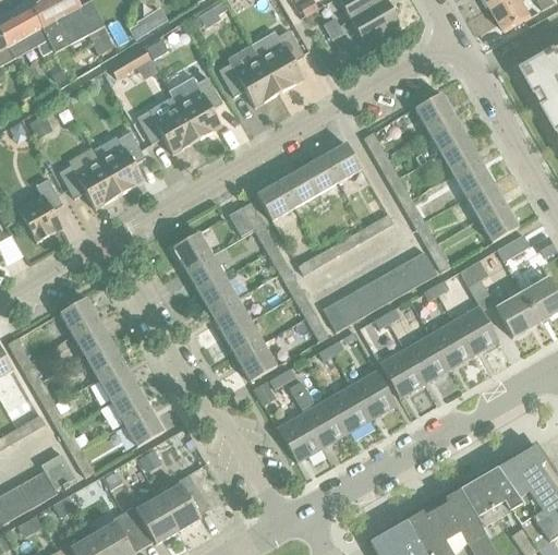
[(43,0),(31,7),(52,49),(53,48),(56,51),(89,33),(100,52),(116,44),(91,0),(80,5),(76,0),(43,0)]
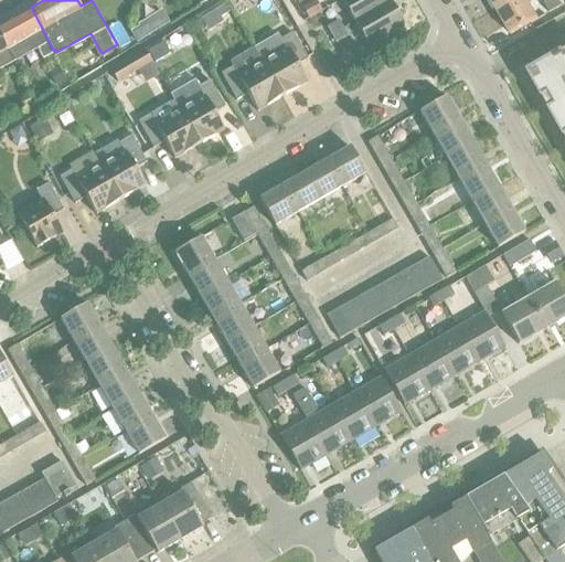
[(216,0),(204,4),(212,24),(236,16),(230,0),(216,0)]
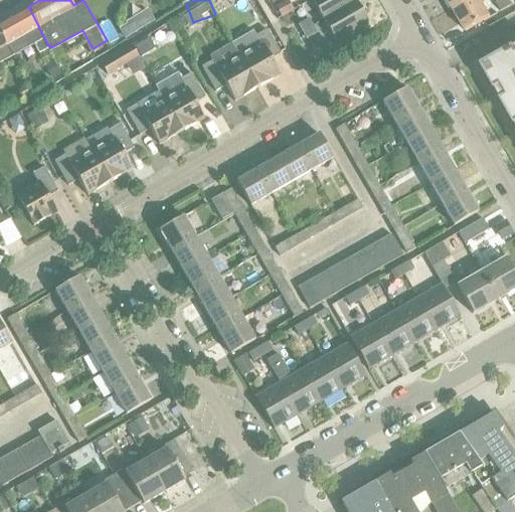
[(312,0),(322,18),(353,0),(312,0)]
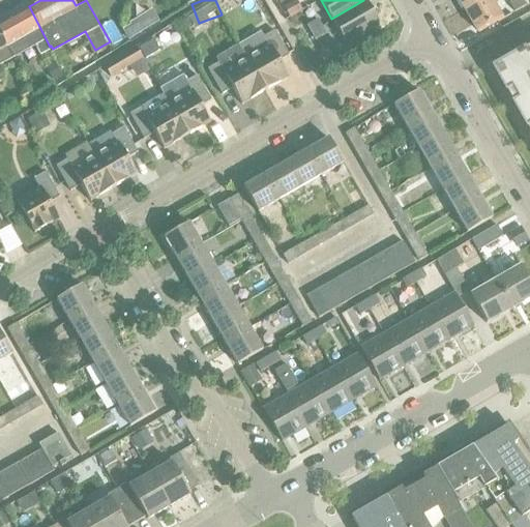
[(363,0),(331,19),(344,40),(378,21),(366,0),(363,0)]
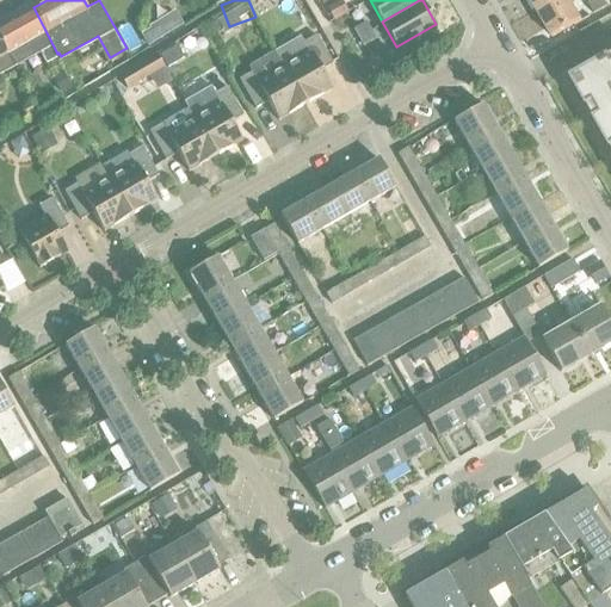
[(532,0),(537,10),(553,0),(532,0)]
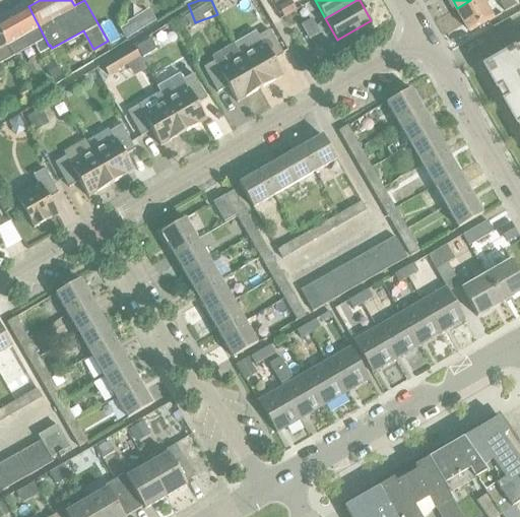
[(470,0),(457,8),(470,30),(495,16),(485,0),(470,0)]
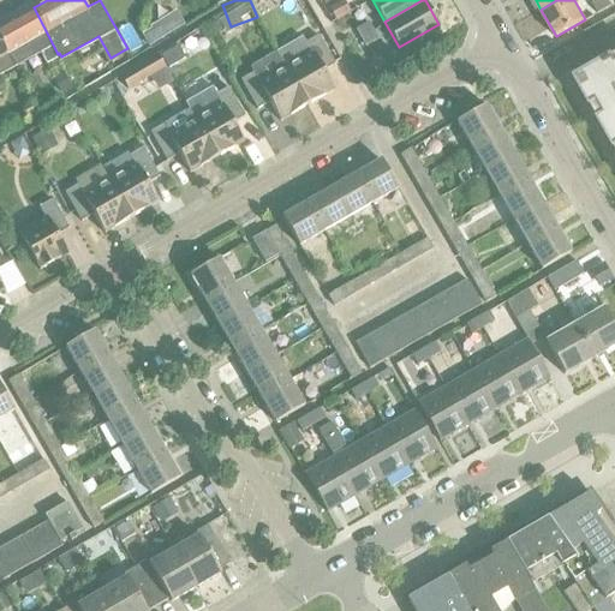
[(591,0),(598,12),(611,4),(609,0),(591,0)]
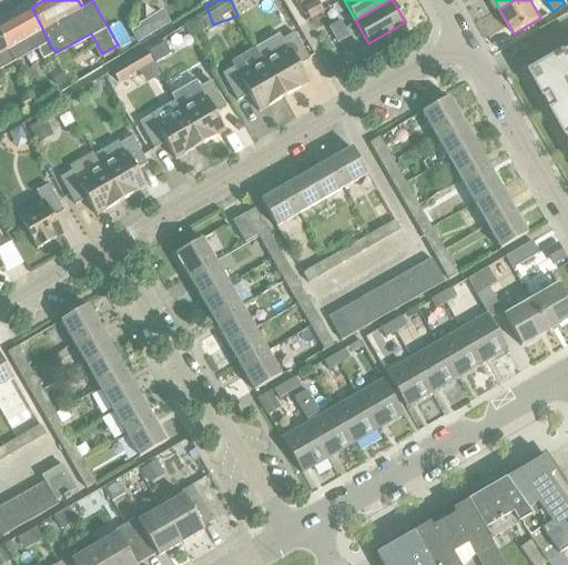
[(148,36),(174,19),(165,3),(139,20),(148,36)]
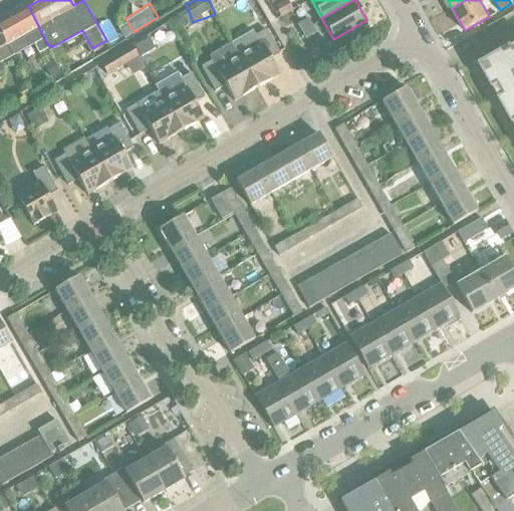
[(28,6),(0,20),(0,30),(12,53),(34,40),(40,50),(48,45),(28,6)]
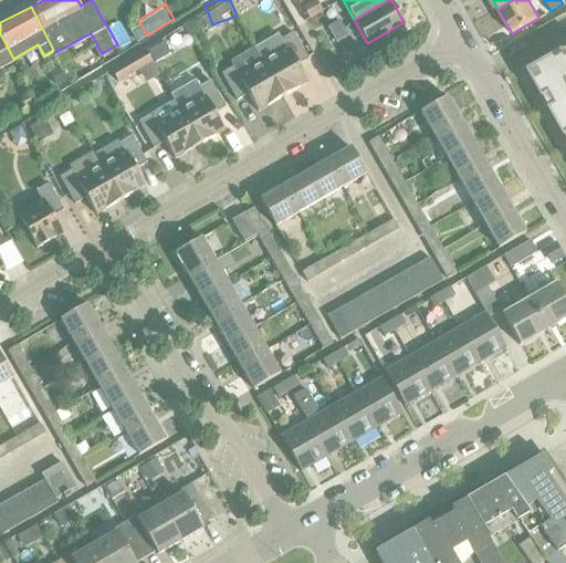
[(328,24),(333,33),(345,25),(339,18),(328,24)]
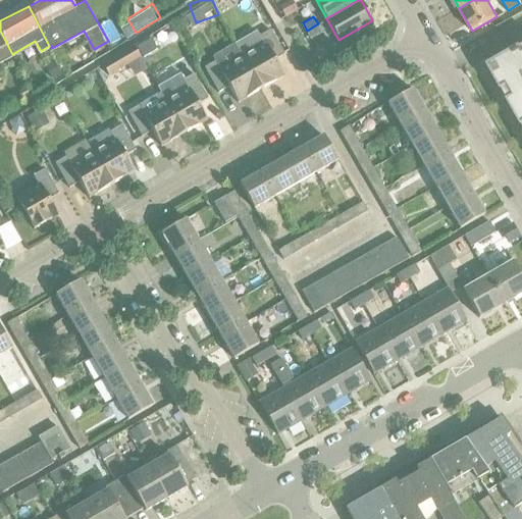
[(174,21),(143,36),(148,48),(179,34),(174,21)]
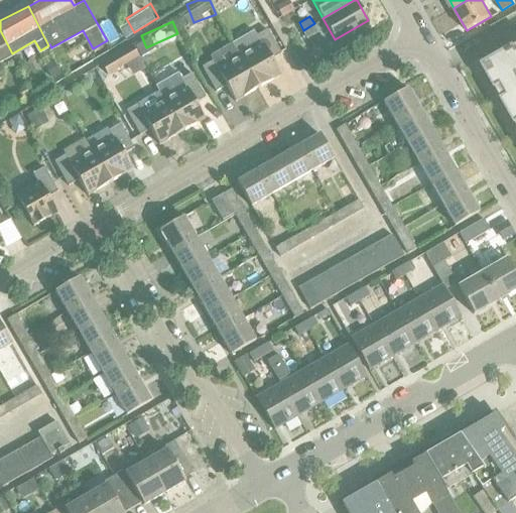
[(303,30),(307,36),(317,30),(314,23),(303,30)]
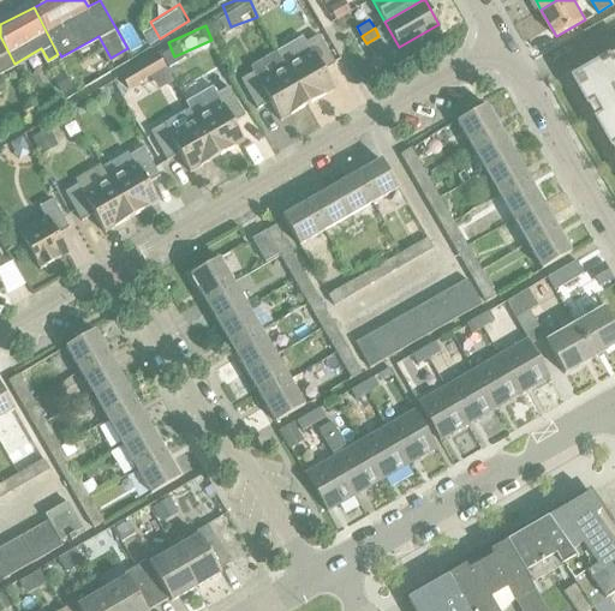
[(302,34),(276,48),(276,49),(286,66),(285,67),(306,103),(333,88),(322,69),(334,63),(317,33),(305,41),(302,34)]
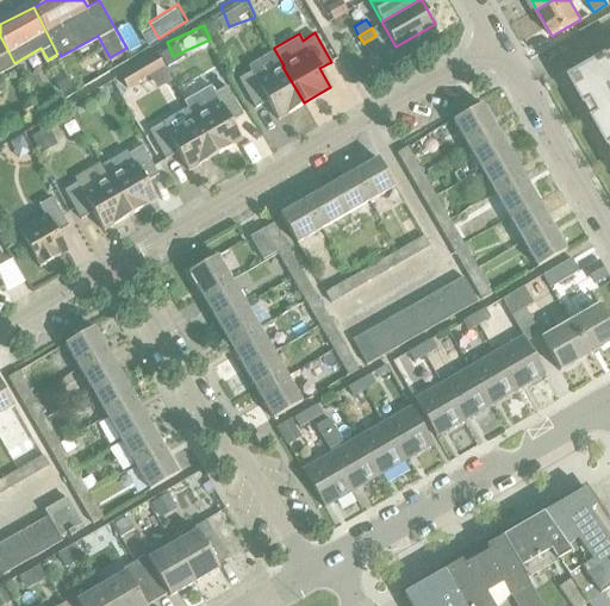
[(0,91),(1,91),(0,88),(0,70),(14,63),(0,36),(0,91)]
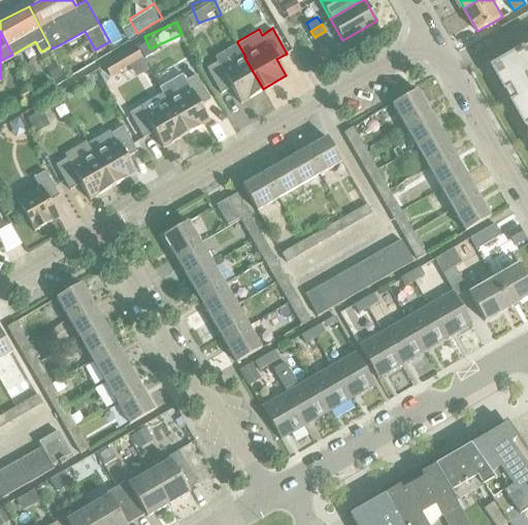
[(217,61),(205,67),(220,92),(231,86),(240,102),(263,89),(244,58),(245,57),(237,42),(213,56),(217,61)]
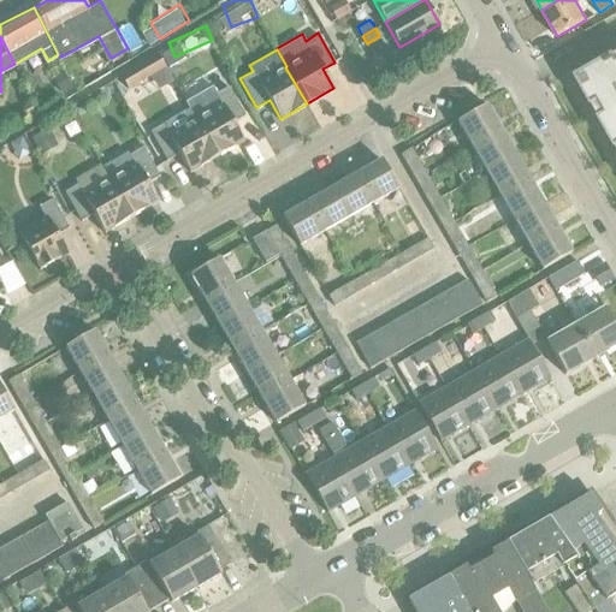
[(164,65),(157,53),(119,75),(126,88),(164,65)]
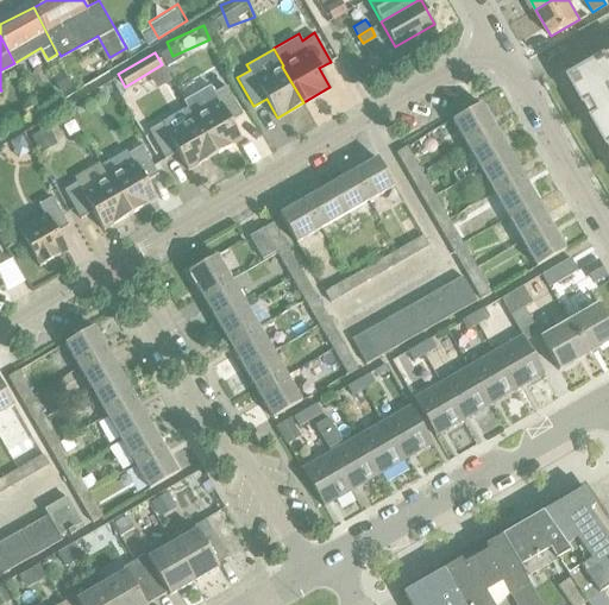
[(607,54),(569,76),(585,105),(592,101),(600,112),(591,117),(608,146),(608,145),(608,54),(608,55),(607,54)]
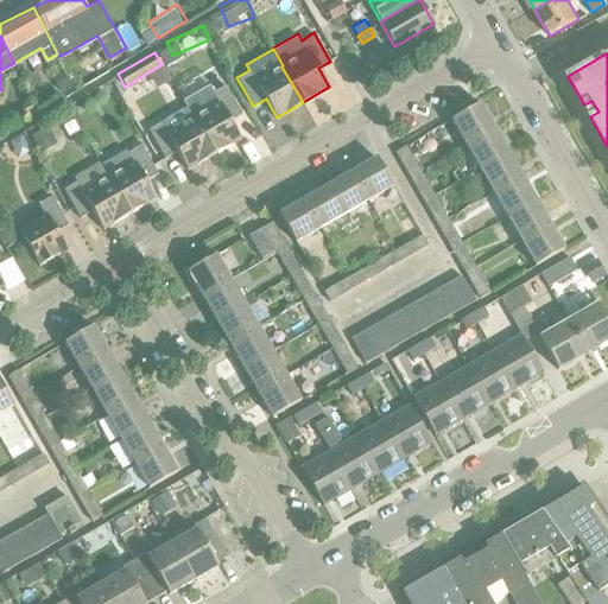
[(182,100),(192,118),(214,153),(240,138),(229,120),(241,113),(225,84),(214,90),(209,84),(182,100)]
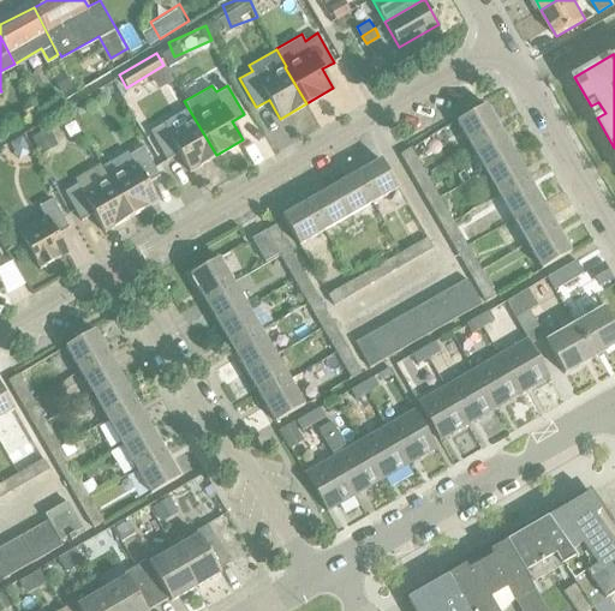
[(458,119),(472,144),(501,127),(487,102),(458,119)]
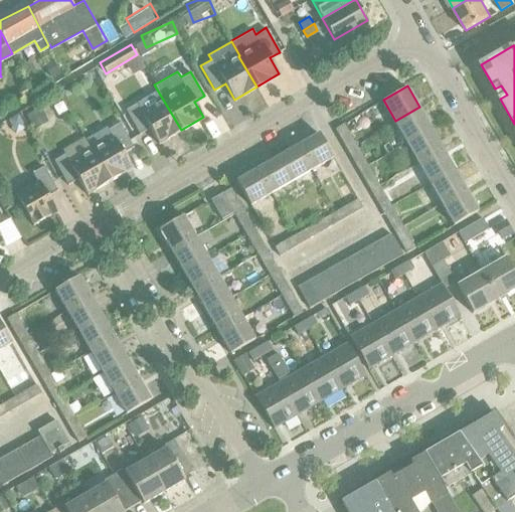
[(163,100),(142,112),(136,103),(125,109),(139,133),(150,128),(158,143),(181,130),(163,100)]
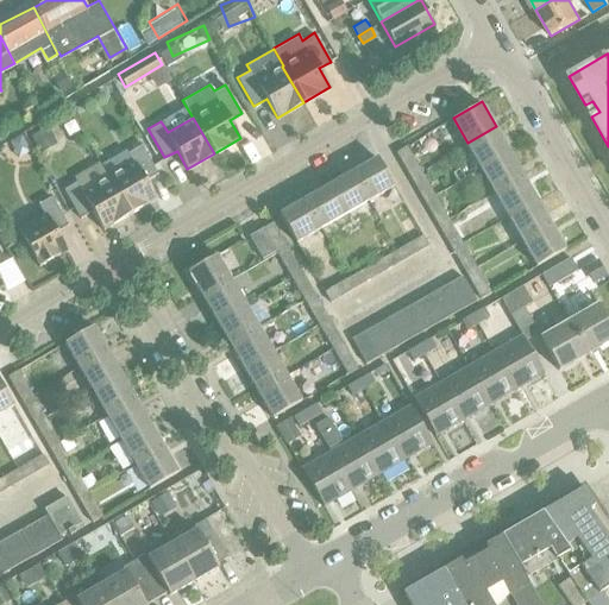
[(468,143),(481,166),(509,150),(496,126),(468,143)]
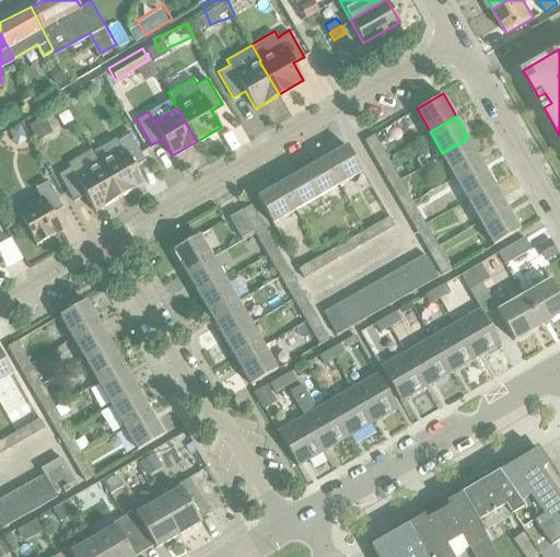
[(124,150),(100,163),(119,196),(143,183),(133,165),(144,159),(129,132),(117,139),(124,150)]
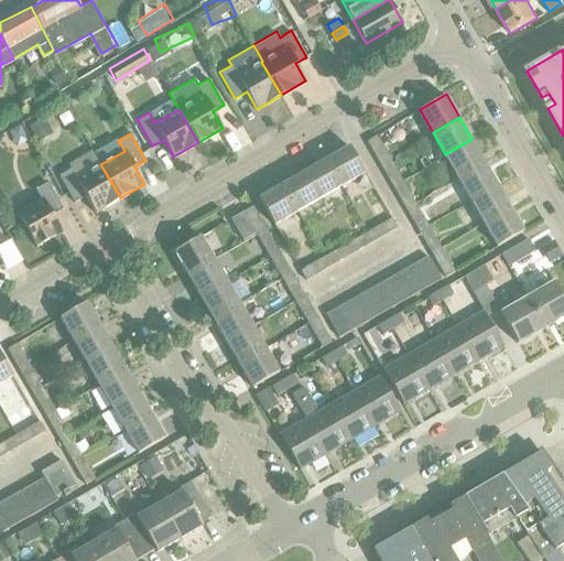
[(380,162),(390,157),(377,133),(367,139),(380,162)]
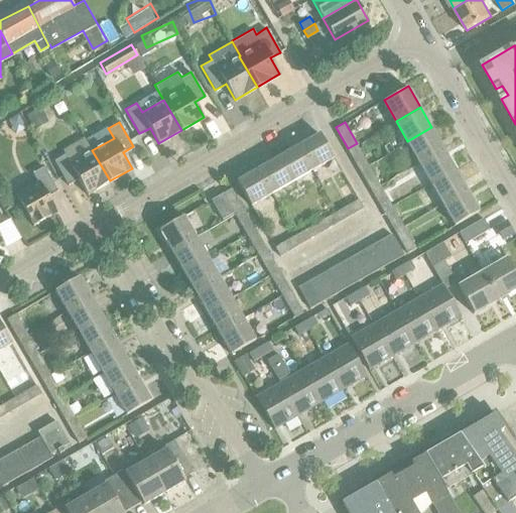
[(407,141),(419,161),(443,147),(431,127),(407,141)]
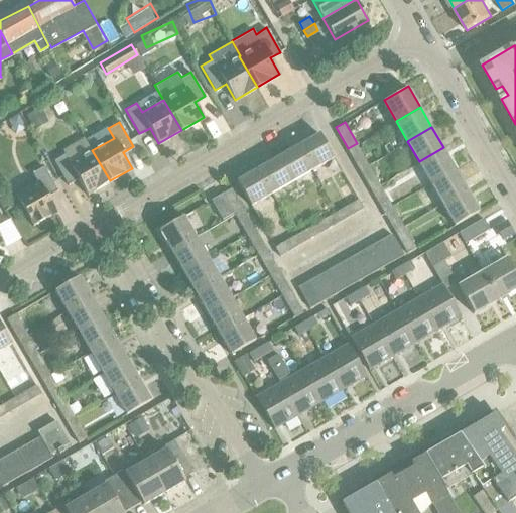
[(320,131),(299,143),(313,168),(335,156),(320,131)]
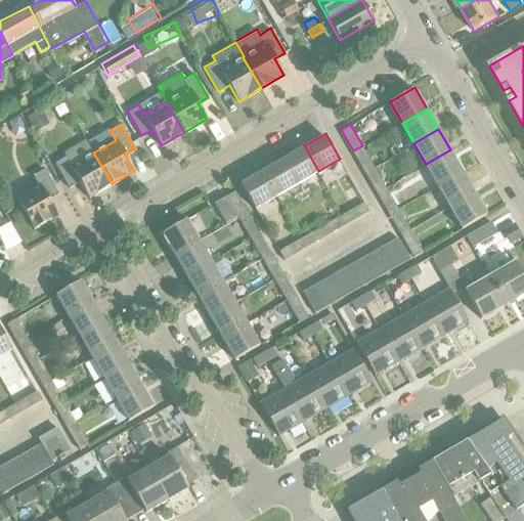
[(304,145),(284,158),(298,182),(318,171),(304,145)]
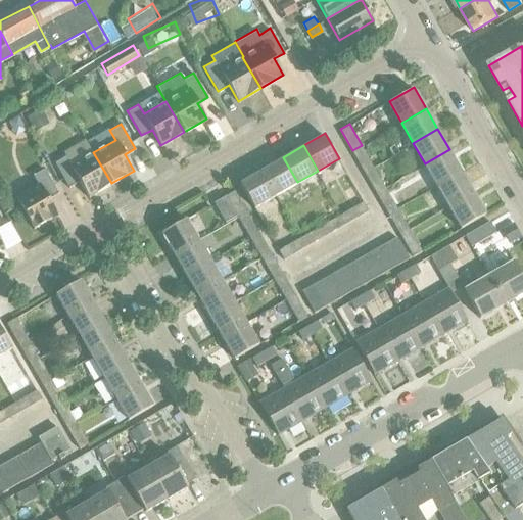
[(362,145),(352,150),(365,171),(374,166),(362,145)]
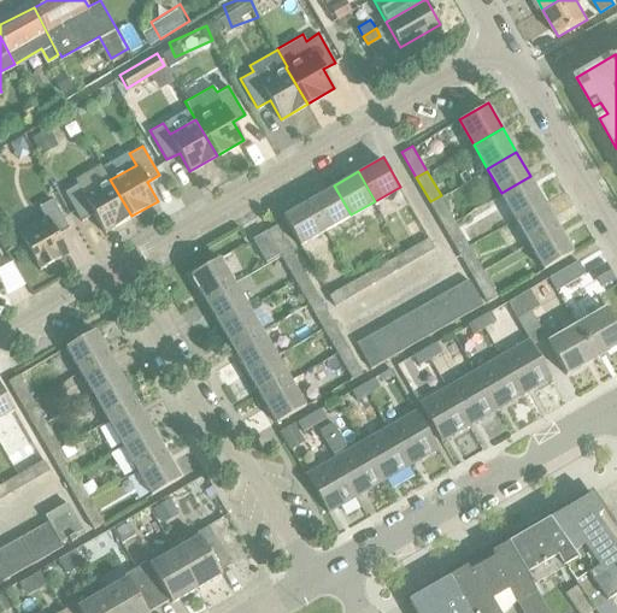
[(501,193),(516,218),(545,201),(530,176),(501,193)]
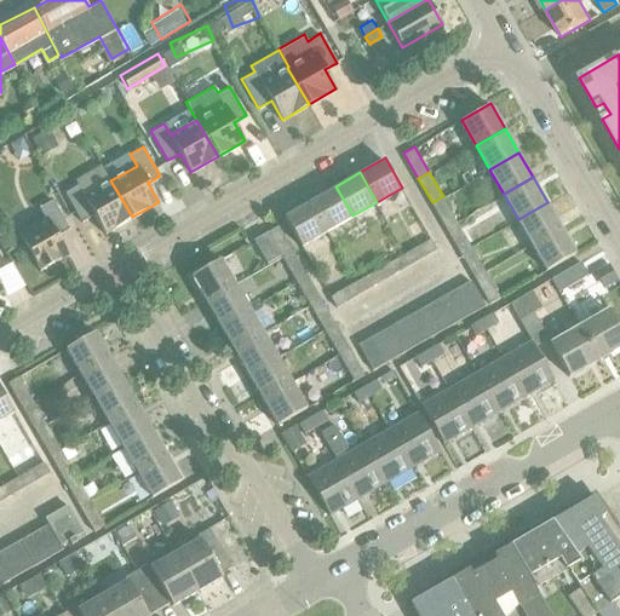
[(132,217),(110,180),(85,195),(78,184),(64,191),(81,222),(93,214),(104,232),(132,217)]
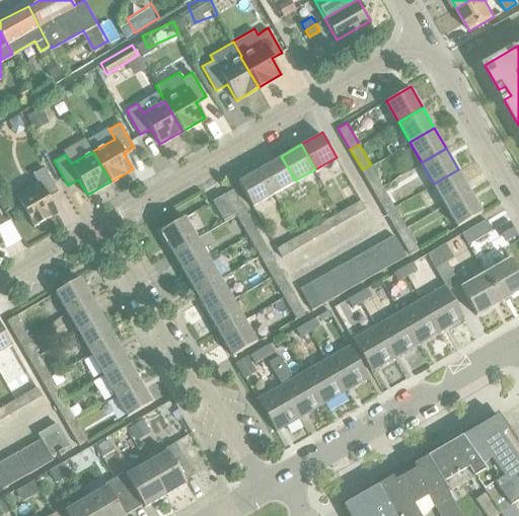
[(281,156),(261,167),(274,193),(295,180),(281,156)]
